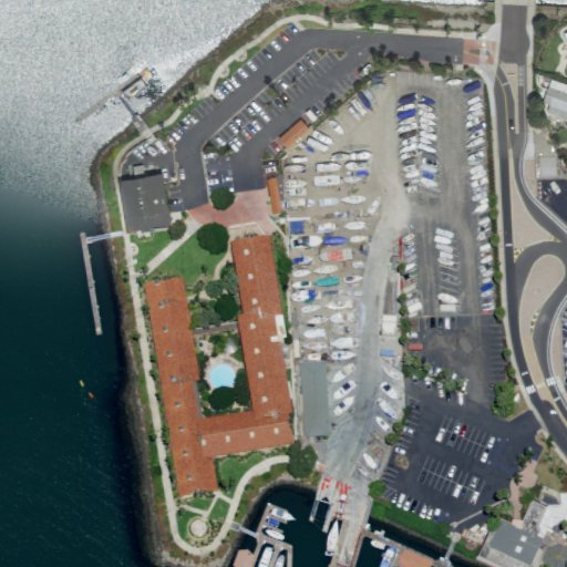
[(566,119),(566,83),(550,79),(540,111),(566,119)]
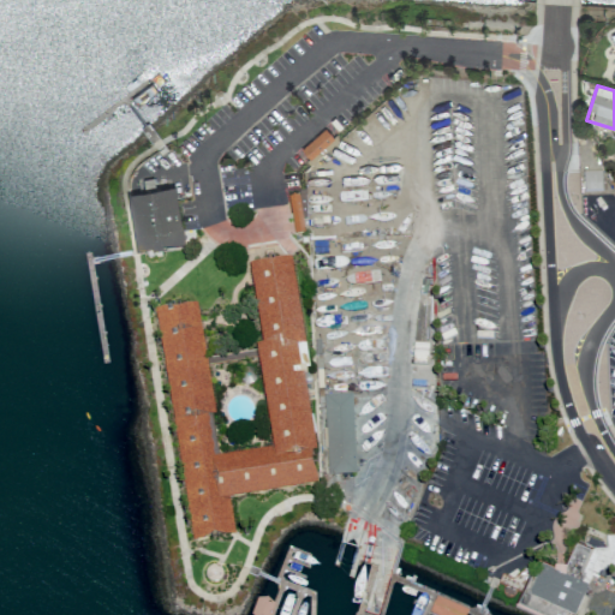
[(333,138),(324,129),(300,150),(310,160),(333,138)]
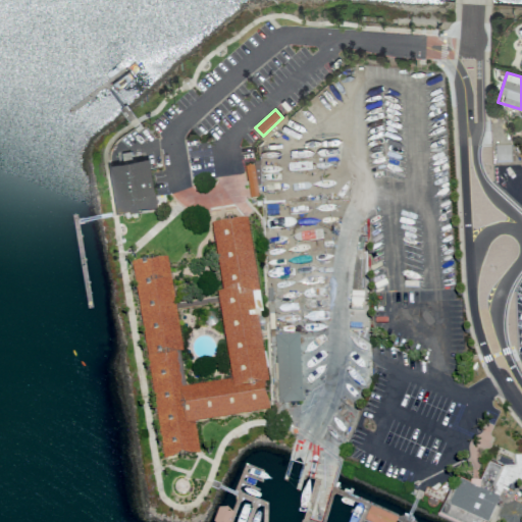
[(494,162),(511,161),(510,146),(494,146),(494,162)]
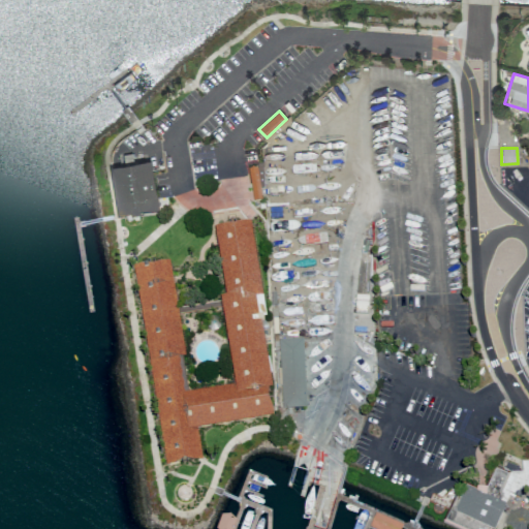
[(158,215),(150,160),(109,166),(117,221),(158,215)]
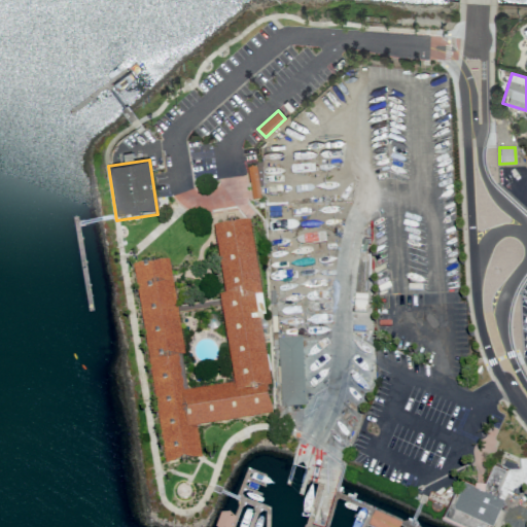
[(252,200),(259,198),(253,168),(247,169),(252,200)]
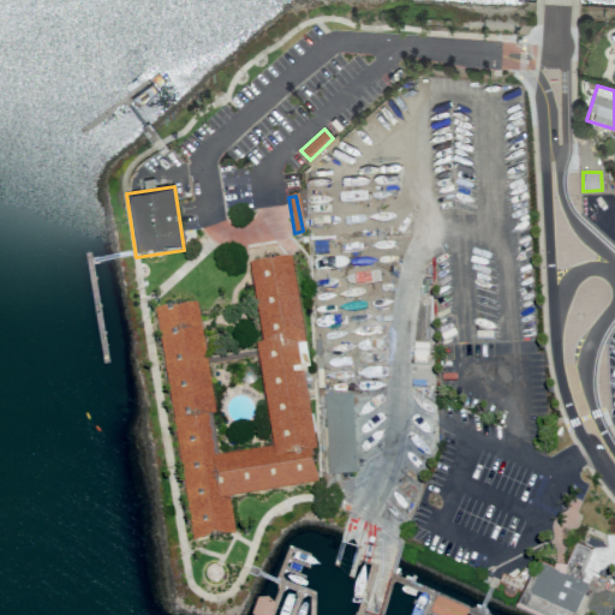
[(157,308),(198,300),(224,454),(272,447),(255,348),(264,347),(251,270),(294,263),(311,371),(303,372),(322,487),(231,501),(237,536),(196,542),(157,308)]
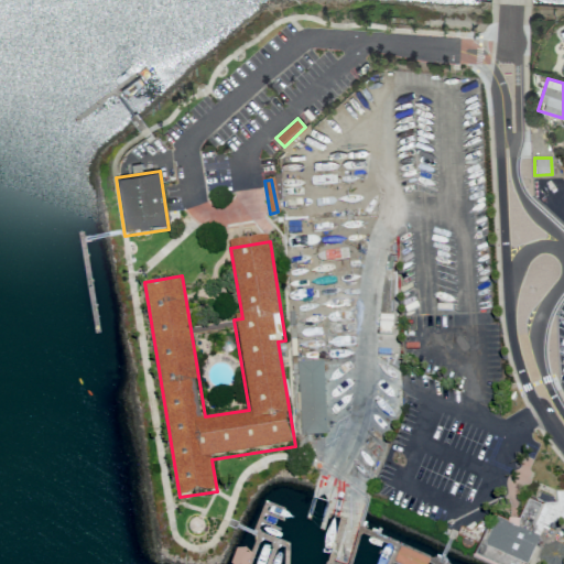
[(483,546),(523,563),(528,563),(537,540),(537,532),(546,531),(550,522),(563,521),(563,489),(555,490),(555,501),(541,501),(528,497),(518,521),(514,520),(502,521),(495,518),(483,546)]
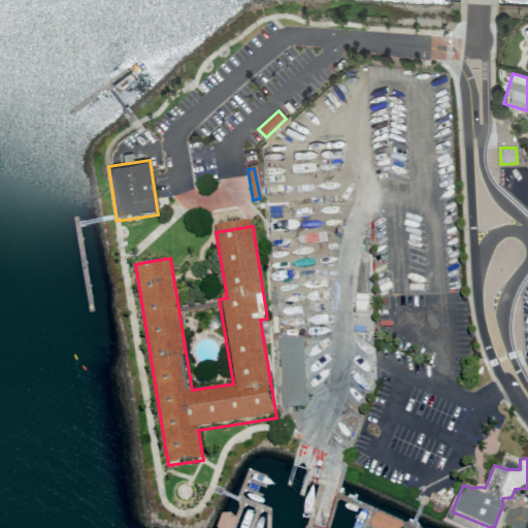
[(527,527),(527,512),(510,505),(502,527),(527,527)]
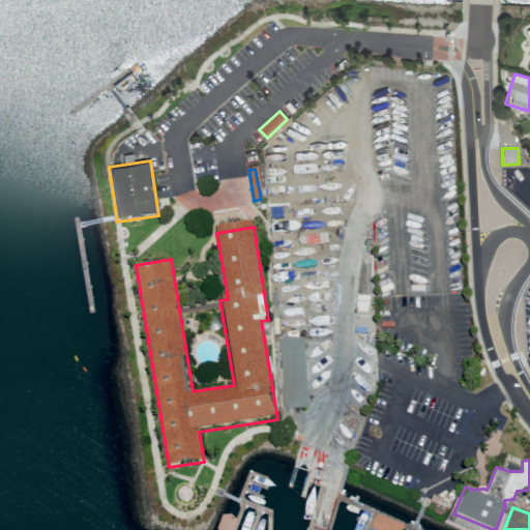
[(383,512),(410,526),(408,529),(388,529),(377,525),(383,512)]
